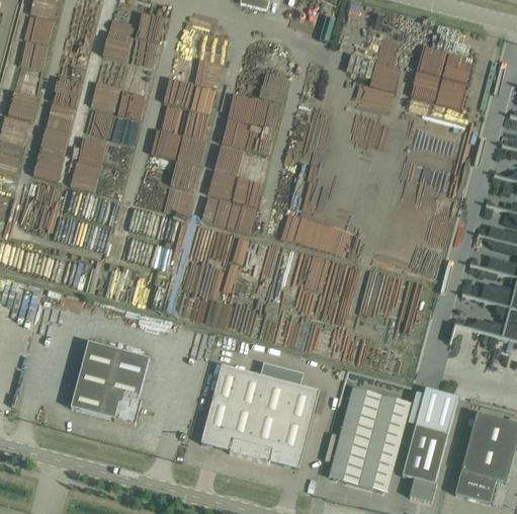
[(239,0),(239,1),(265,8),(267,0),(239,0)]
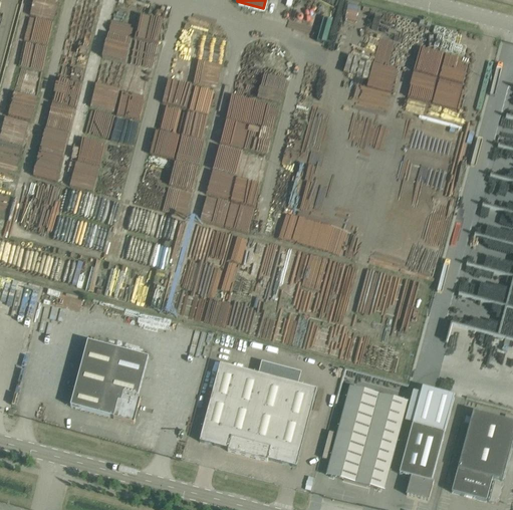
[(135,418),(138,412),(136,411),(140,396),(137,395),(148,353),(86,337),(69,403),(112,414),(112,415),(133,421),(134,417),(135,418)]
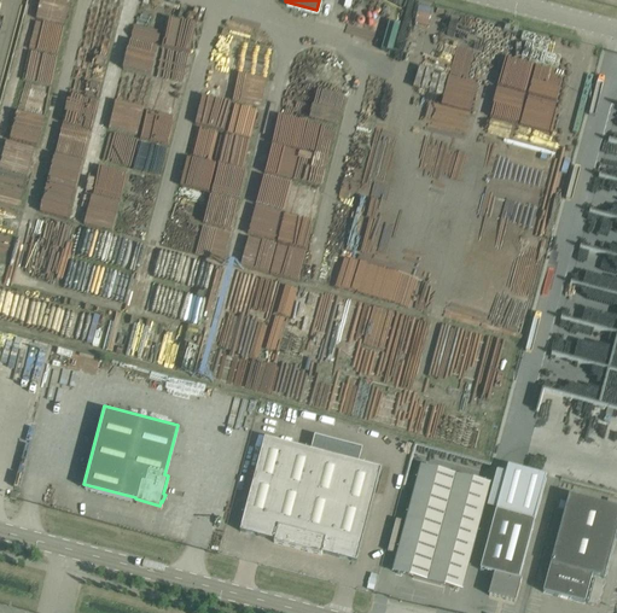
[(309,445),(358,459),(361,444),(313,432),(309,445)]
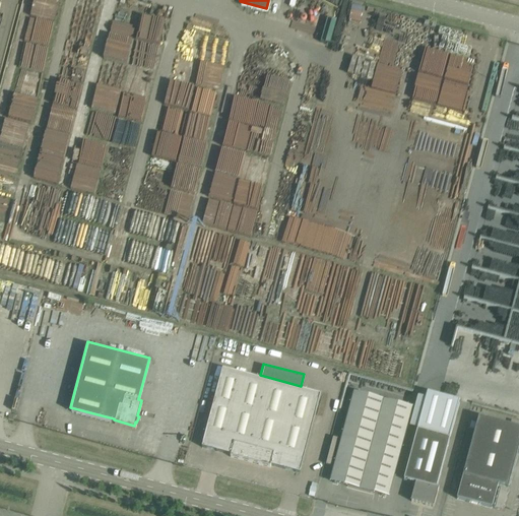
[(221,365),(203,433),(201,443),(230,451),(230,453),(269,463),(270,461),(299,469),(302,459),(320,391),(301,386),(260,375),(221,365)]
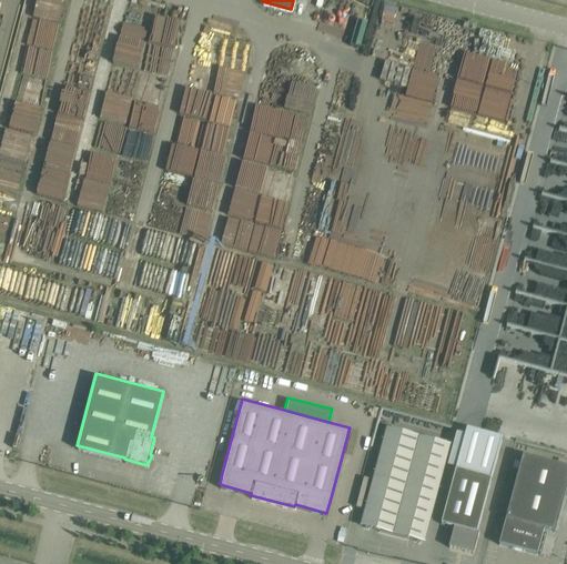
[(391,422),(371,521),(435,534),(455,435),(391,422)]
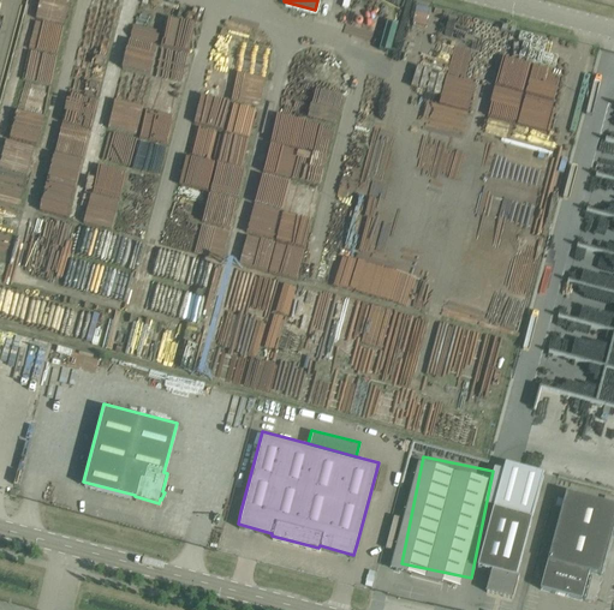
[(600,572),(613,518),(613,501),(565,488),(540,585),(580,596),(589,568),(600,572)]
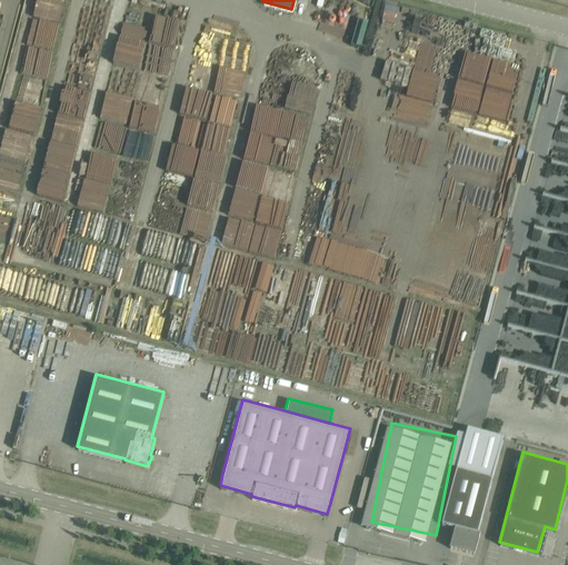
[(474,551),(476,539),(479,528),(477,527),(490,476),(455,466),(441,522),(454,525),(448,544),(474,551)]
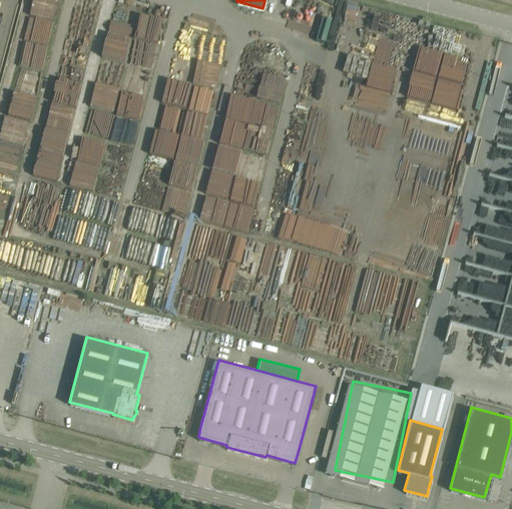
[(365,504),(366,497),(327,488),(323,508),(327,508),(345,508),(348,497),(357,499),(356,502),(365,504)]
